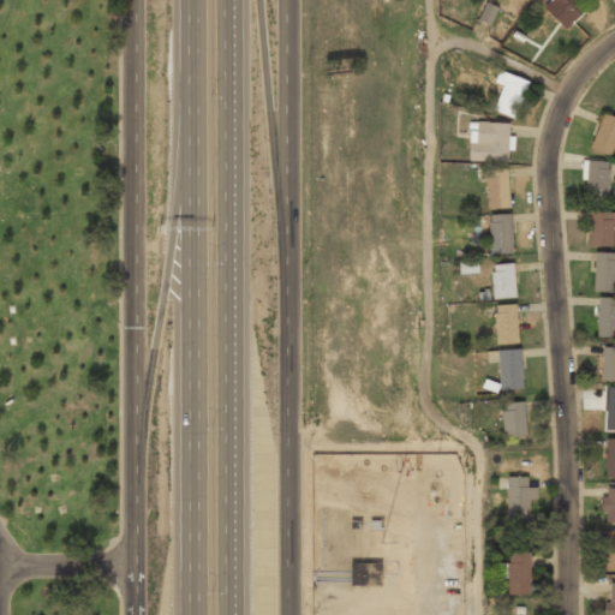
[(547,0),(571,23),(587,6),(580,0),(547,0)]
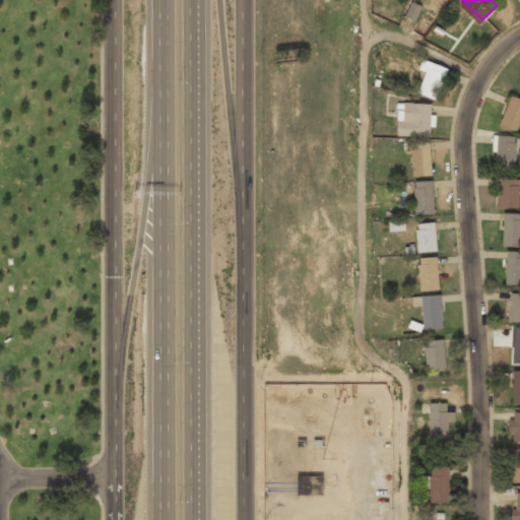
[(419,6),(408,2),(403,17),(414,21),(419,6)]
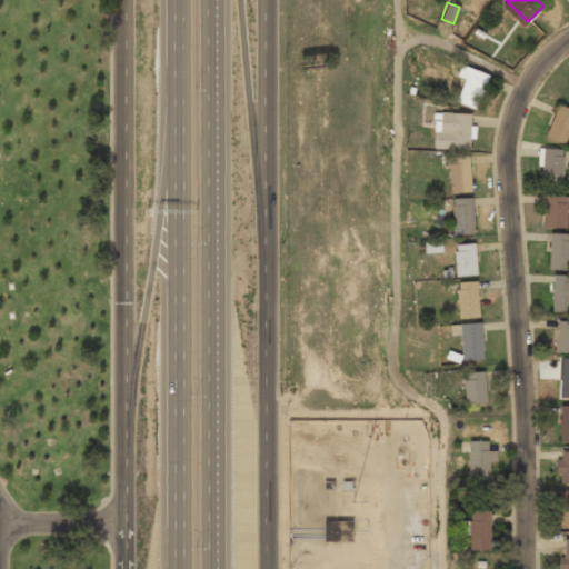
[(489,77),(470,68),(455,100),(475,109),(489,77)]
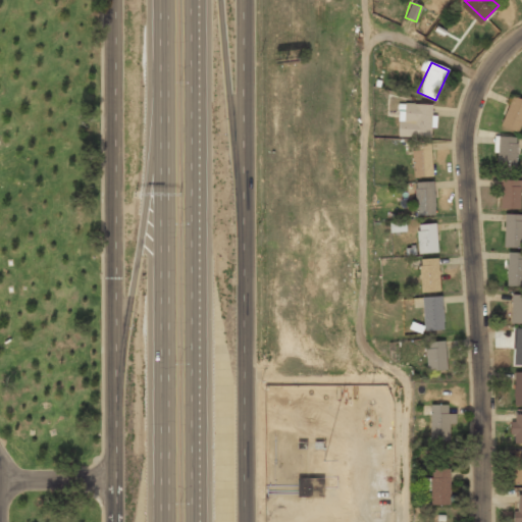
[(521,99),(514,95),(500,122),(518,132),(521,123),(521,99)]
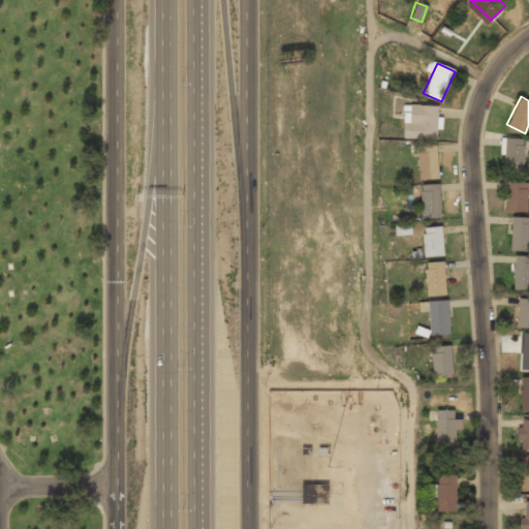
[(437,104),(405,104),(405,139),(437,139),(437,104)]
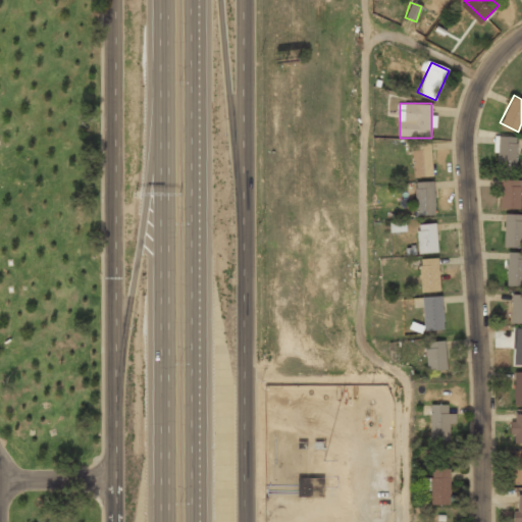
[(516,136),(496,136),(496,169),(516,169),(516,136)]
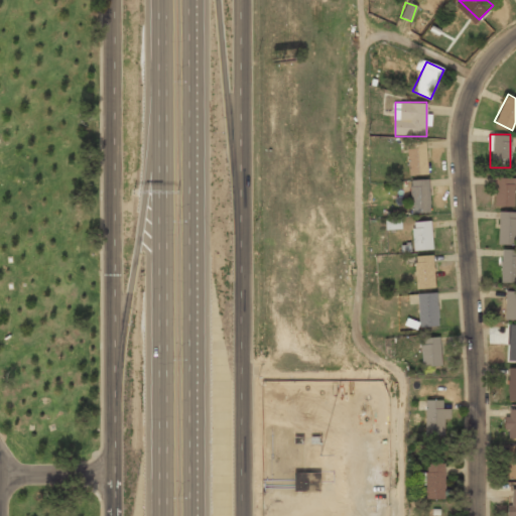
[(408,175),(426,175),(426,143),(408,143),(408,175)]
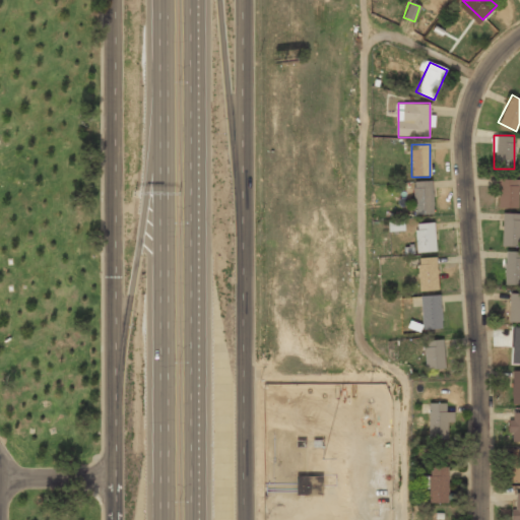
[(519,179),(499,179),(499,208),(519,208),(519,179)]
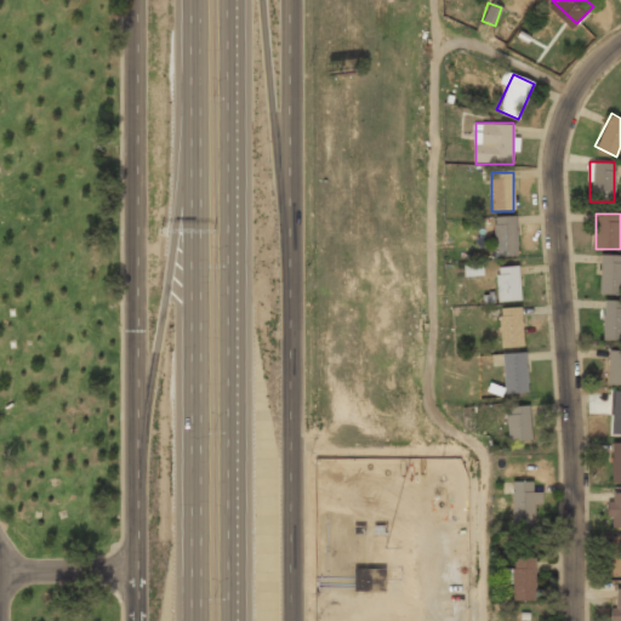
[(516,257),(516,217),(494,217),(494,257),(516,257)]
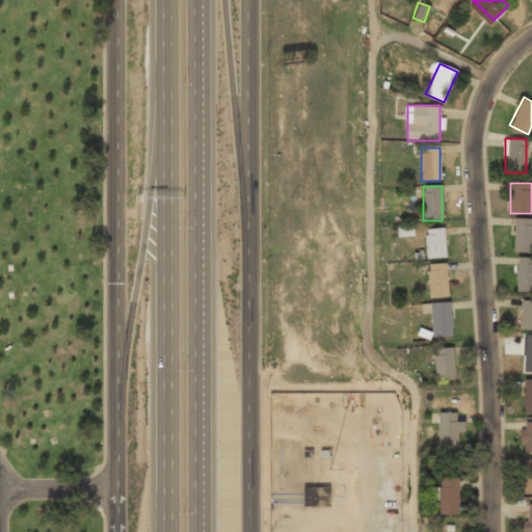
[(513,251),(531,251),(531,218),(513,218),(513,251)]
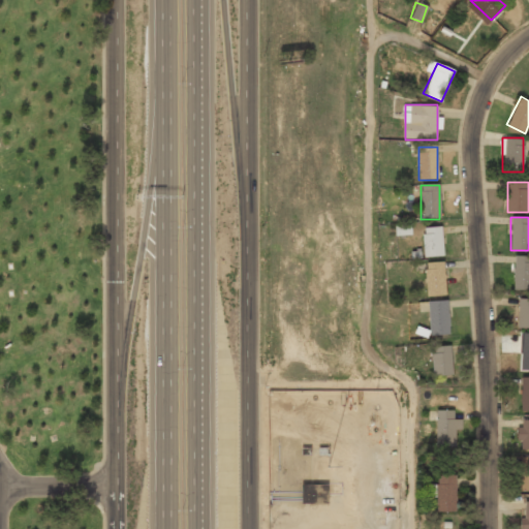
[(395,236),(410,235),(410,224),(394,225),(395,236)]
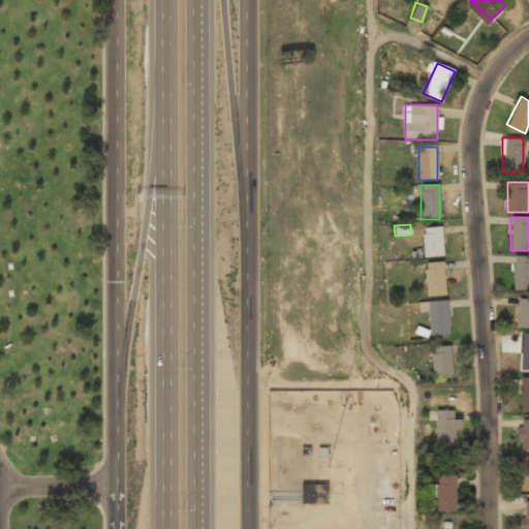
[(423,227),(423,256),(442,256),(442,227),(423,227)]
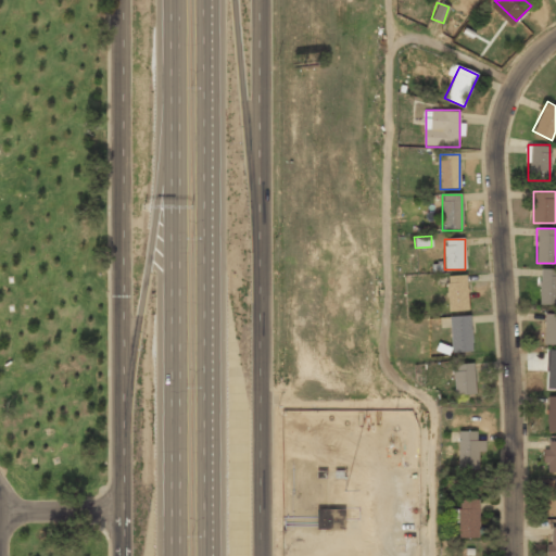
[(555,304),(555,268),(540,268),(540,304),(555,304)]
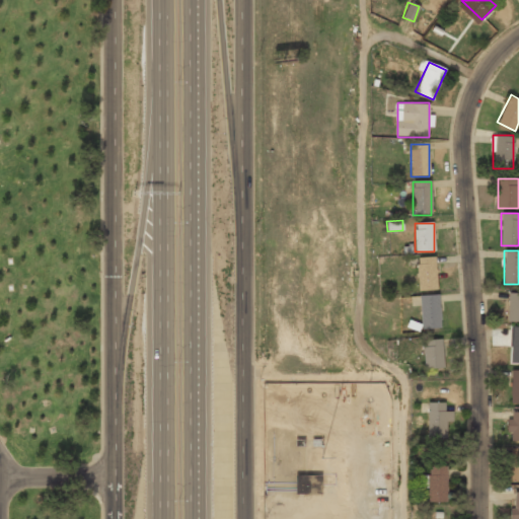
[(418,258),(418,290),(436,290),(436,258),(418,258)]
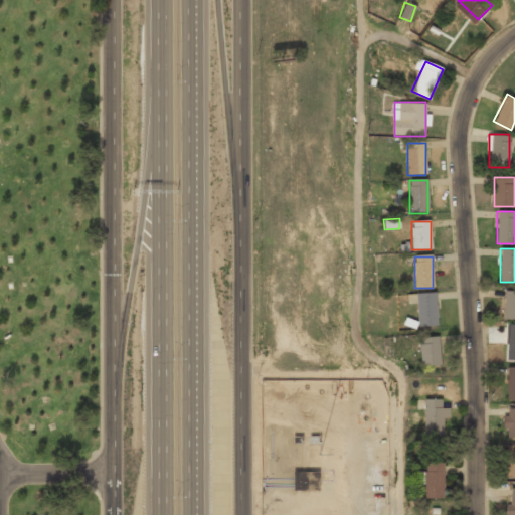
[(514,291),(504,291),(504,319),(514,319),(514,291)]
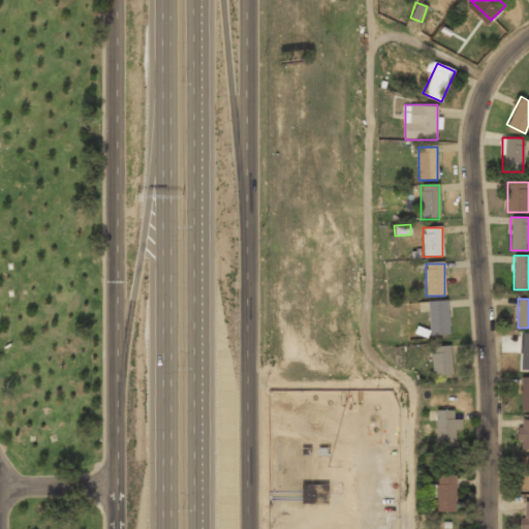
[(429,335),(448,335),(448,301),(429,301),(429,335)]
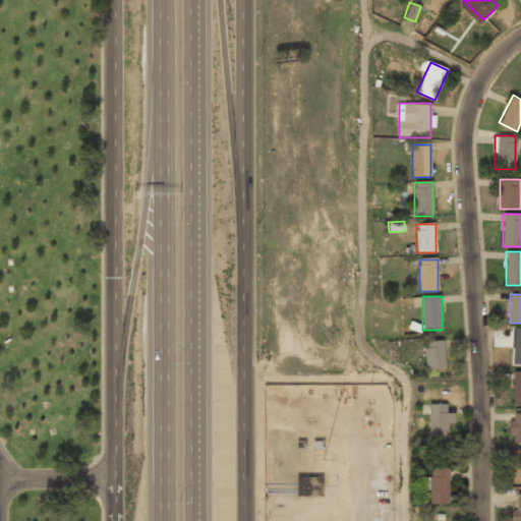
[(520,364),(520,329),(513,329),(512,364),(520,364)]
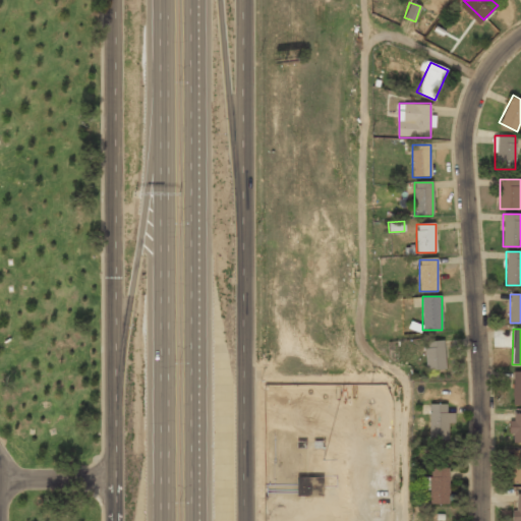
[(425,342),(425,370),(444,370),(444,342),(425,342)]
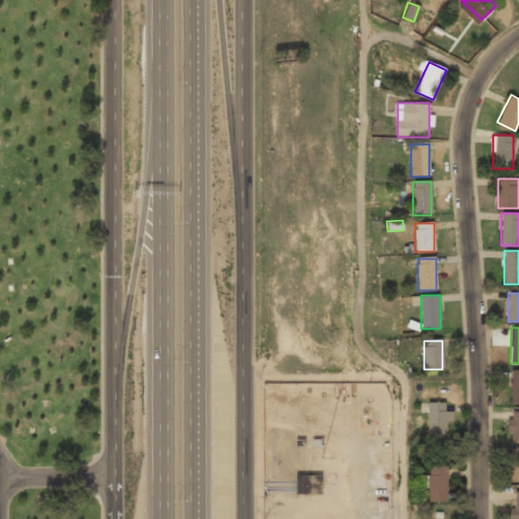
[(518,370),(510,370),(510,403),(518,403),(518,370)]
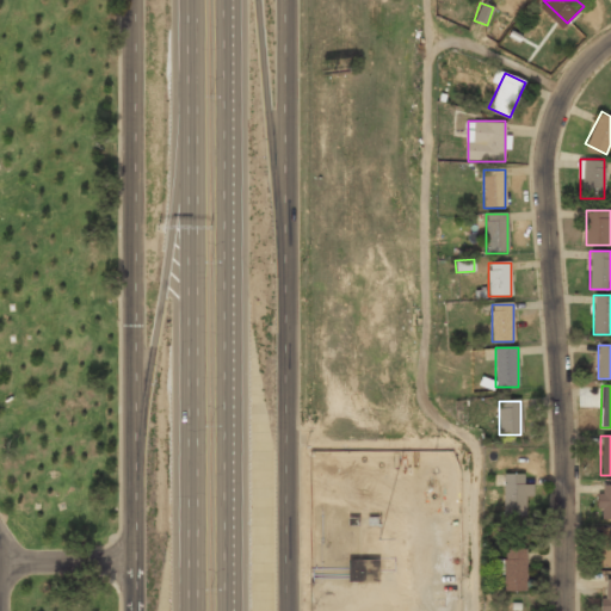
[(528,483),(524,483),(524,474),(503,474),(503,516),(528,516),(528,483)]
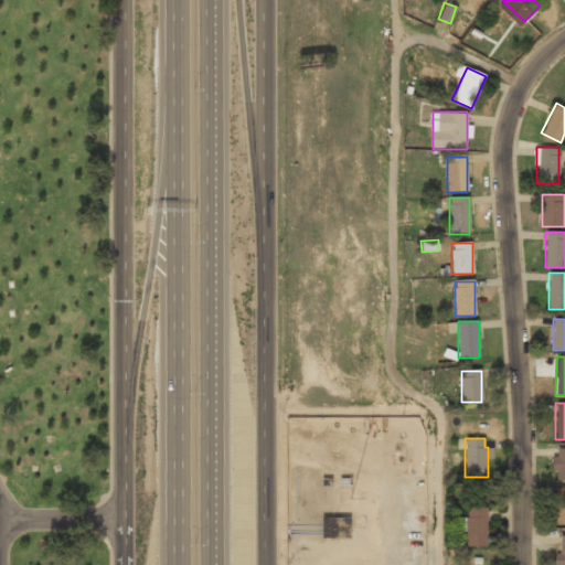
[(564,448),(554,448),(554,479),(564,479),(564,448)]
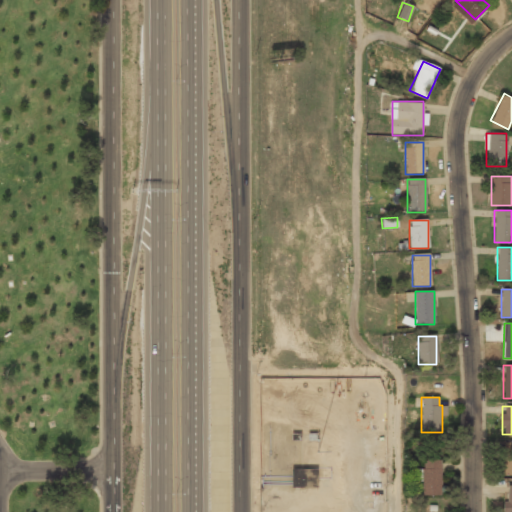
[(511,442),(503,442),(503,476),(511,476),(511,442)]
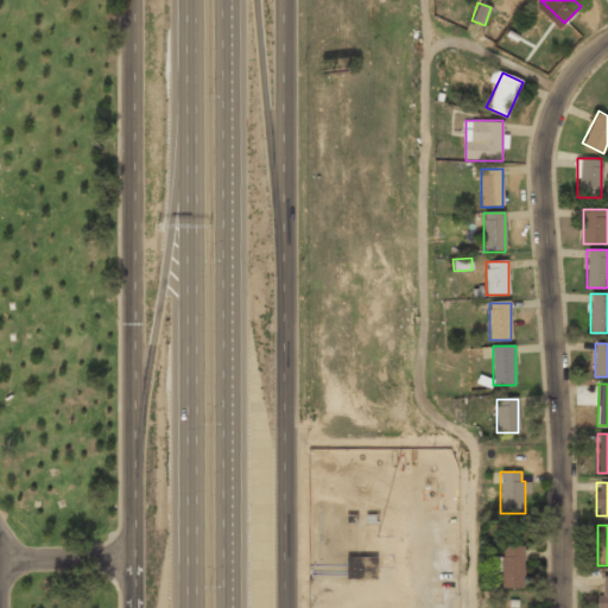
[(501,589),(524,589),(524,546),(501,546),(501,589)]
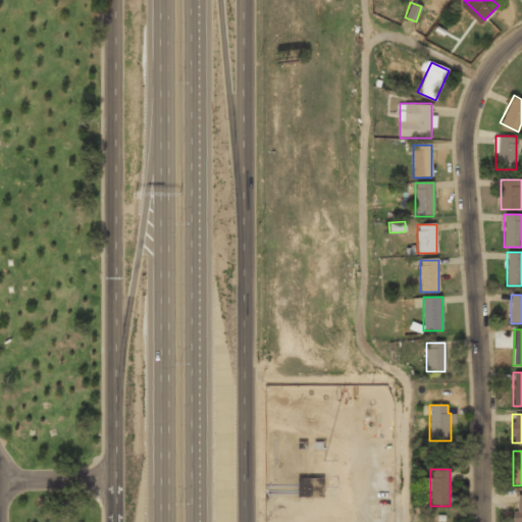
[(322,478),(297,478),(297,498),(322,498),(322,478)]
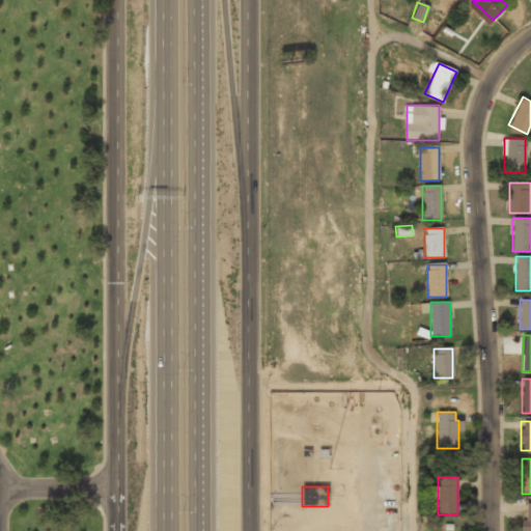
[(530,530),(530,503),(526,503),(526,521),(521,521),(521,530),(530,530)]
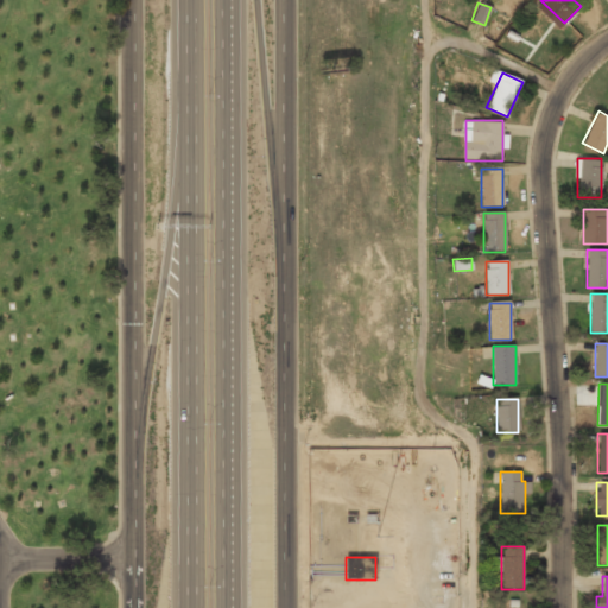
All buildings are outlined.
